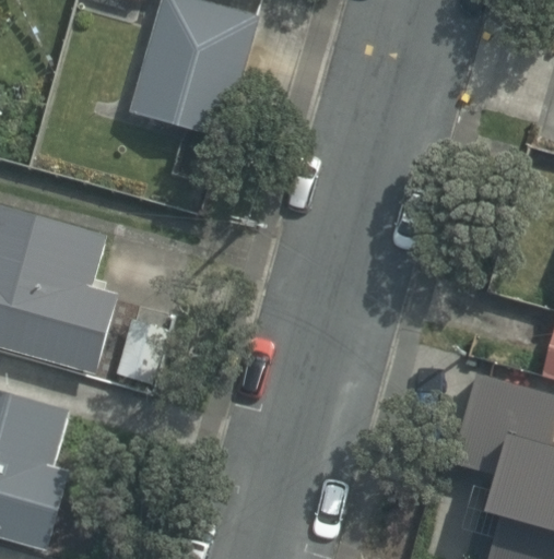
[(163,0),(131,113),(224,139),(259,16),(199,0),(163,0)]
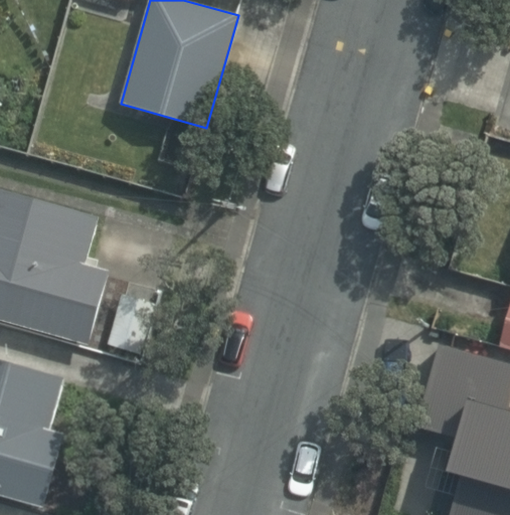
[(0,321),(89,347),(111,270),(87,263),(100,216),(0,188),(0,321)]
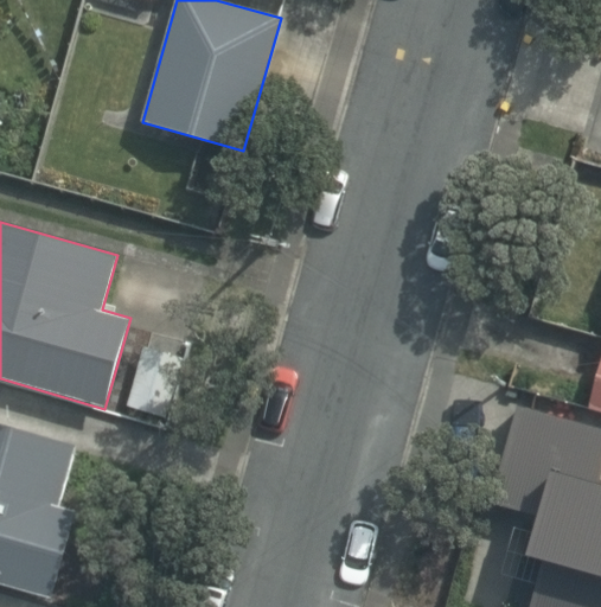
[(600,356),(587,410),(600,414),(600,356)]
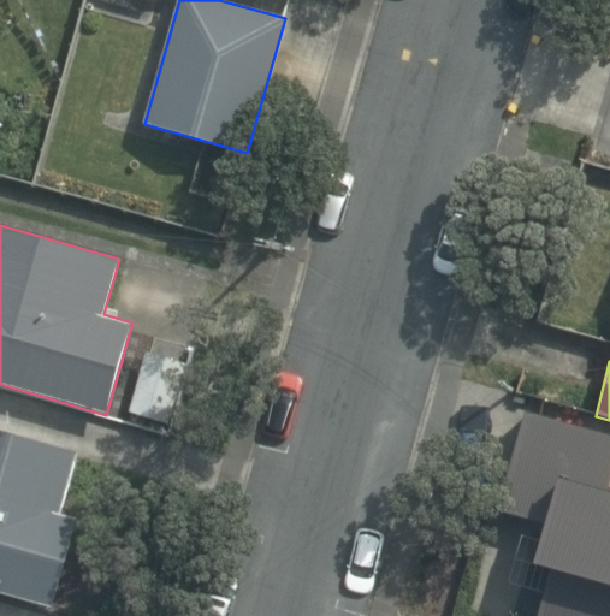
[(0,587),(54,604),(78,520),(61,515),(80,451),(0,428),(0,587)]
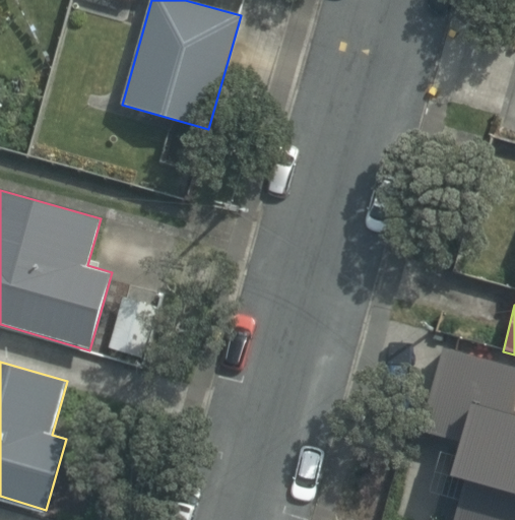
[(448,519),(514,519),(514,409),(471,397),(447,483),(457,486),(448,519)]
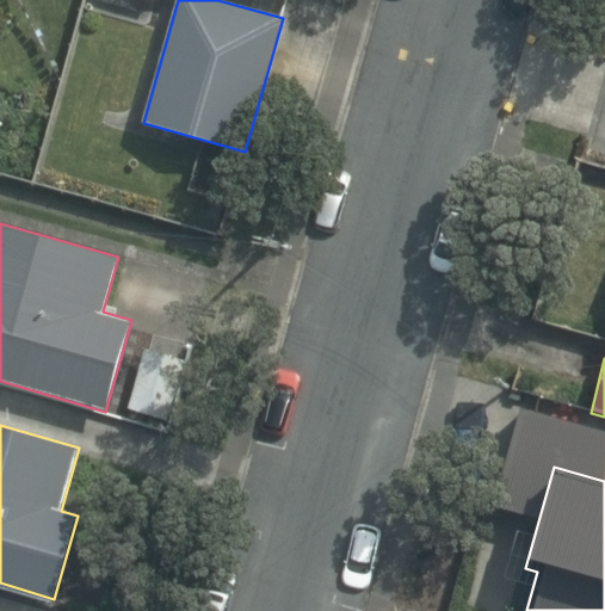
All buildings are outlined.
